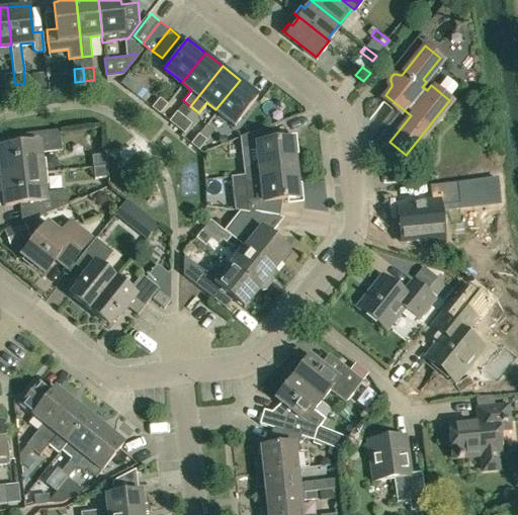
[(6,85),(15,84),(13,72),(4,73),(6,85)]
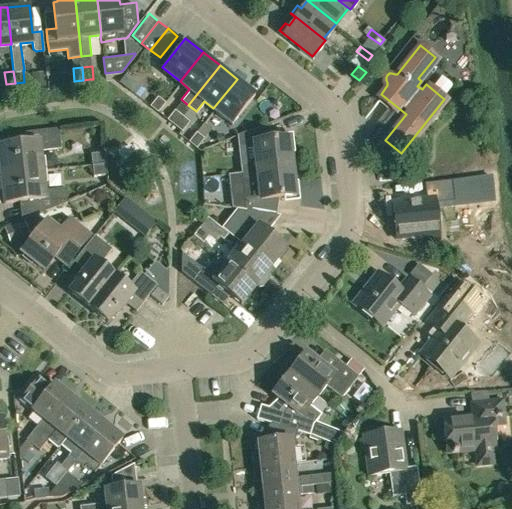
[(126,72),(120,80),(131,89),(137,81),(126,72)]
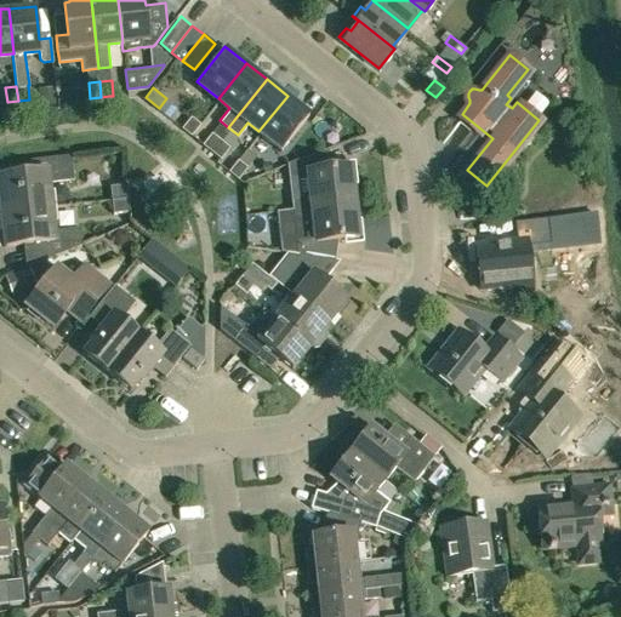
[(38,90),(39,108),(52,107),(51,89),(38,90)]
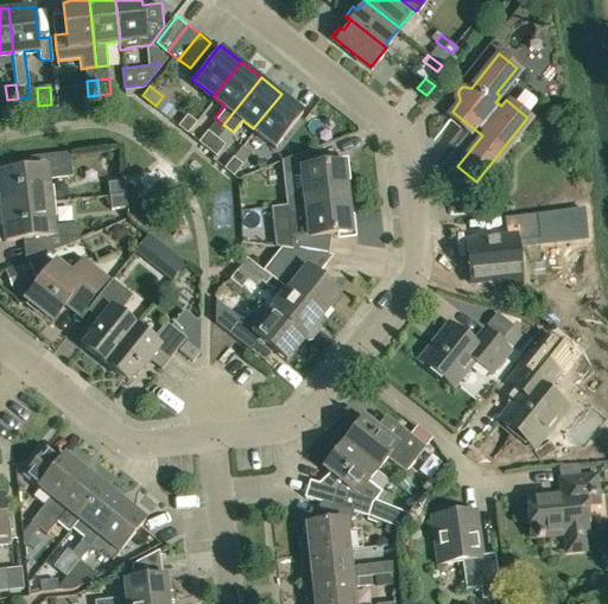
[(274,145),(302,110),(282,94),(253,128),(274,145)]
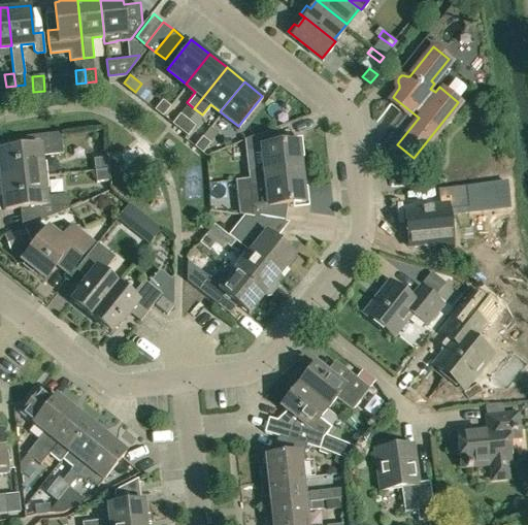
[(163,113),(171,103),(163,97),(155,107),(163,113)]
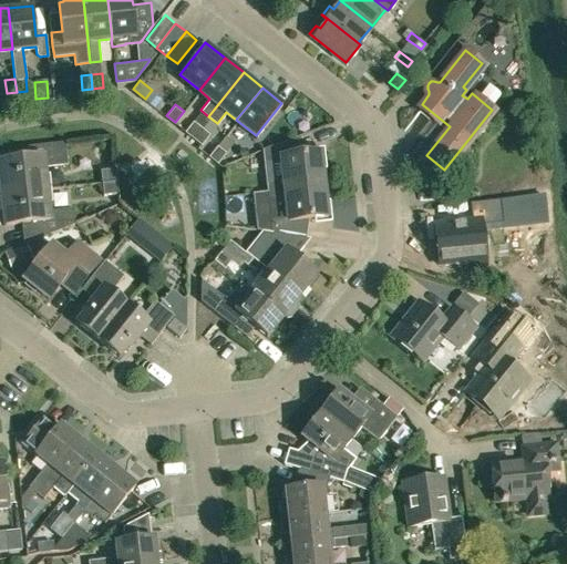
[(194,136),(202,126),(194,120),(185,131),(194,136)]
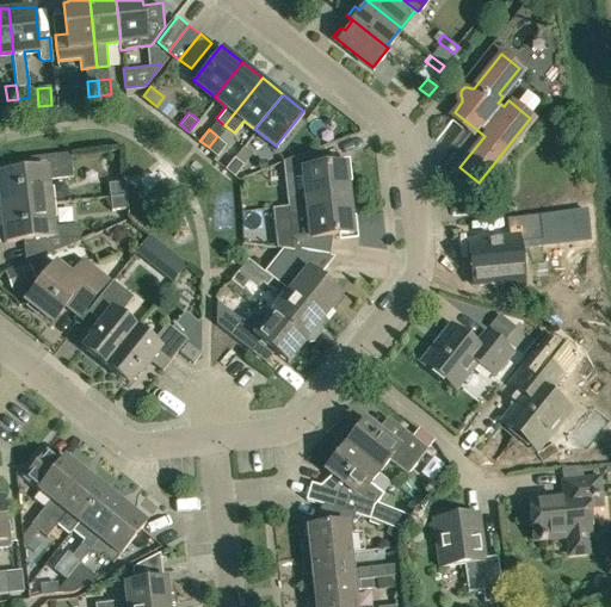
[(217,154),(227,143),(217,136),(209,147),(217,154)]
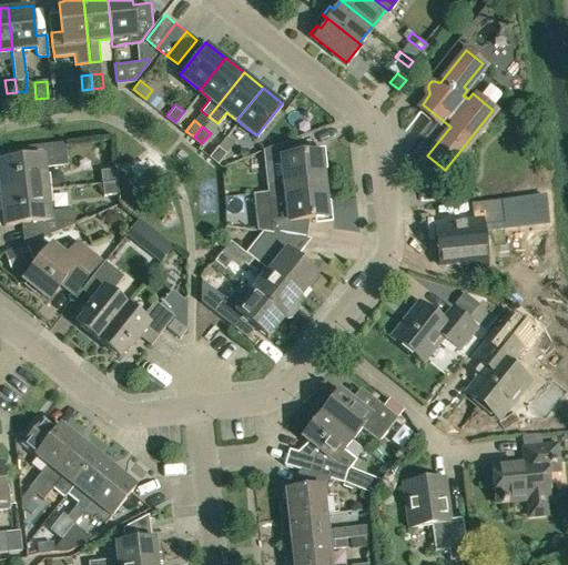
[(302,153),(295,135),(263,148),(264,160),(282,158),(284,177),(267,179),(269,191),(323,183),(320,151),(302,153)]
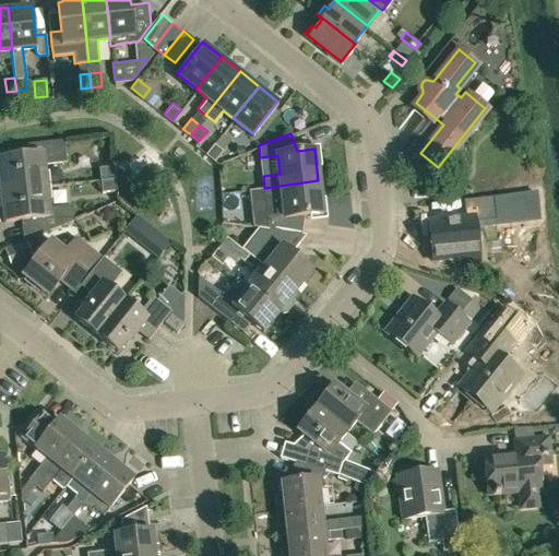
[(0,172),(2,188),(46,184),(43,162),(67,160),(64,137),(15,142),(16,156),(0,157),(0,172)]
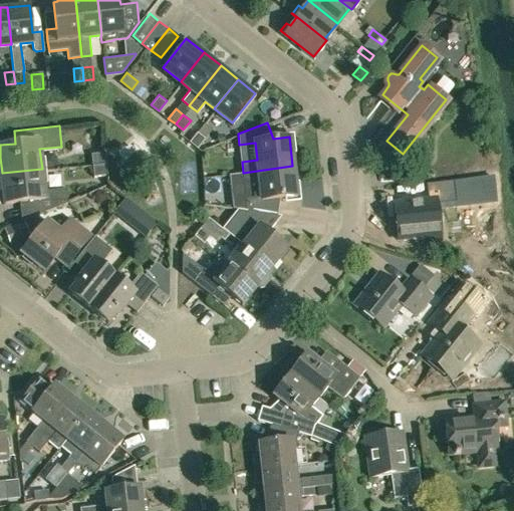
[(198,147),(205,137),(197,131),(190,141),(198,147)]
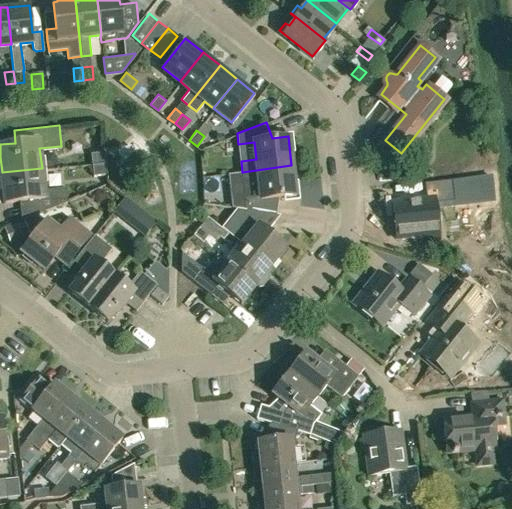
[(92,162),(106,161),(105,150),(91,151),(92,162)]
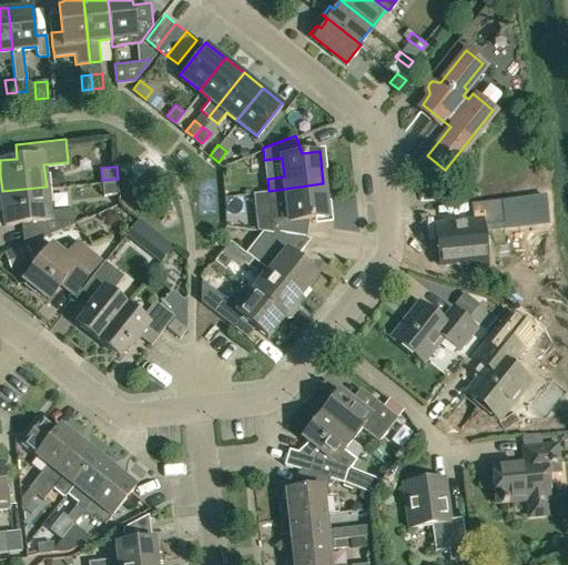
[(104,193),(119,191),(118,179),(102,180),(104,193)]
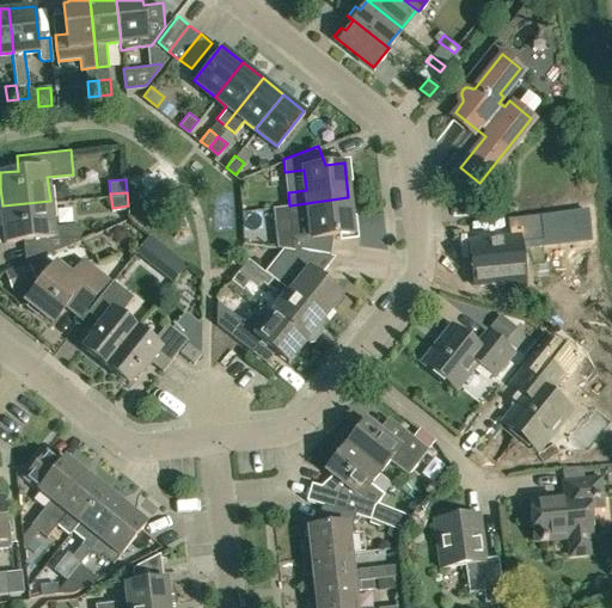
[(294,247),(294,249),(297,249),(330,255),(334,234),(352,232),(348,197),(289,206),(280,206),(281,215),(289,214),(291,214),(293,234),(294,247)]
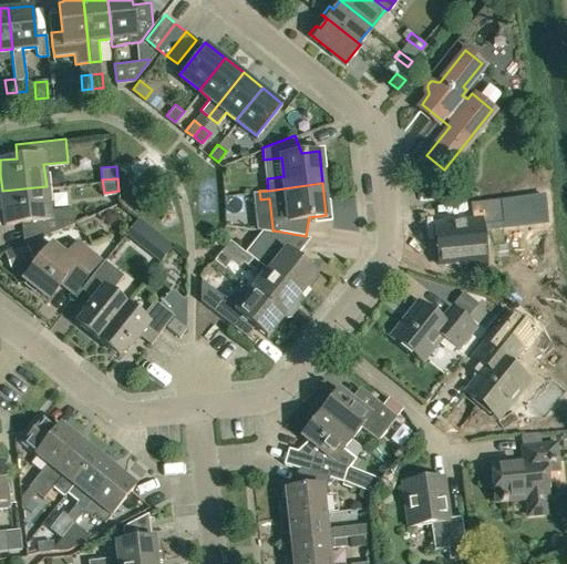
[(49,207),(47,186),(2,191),(6,222),(22,219),(24,239),(74,221),(73,205),(49,207)]
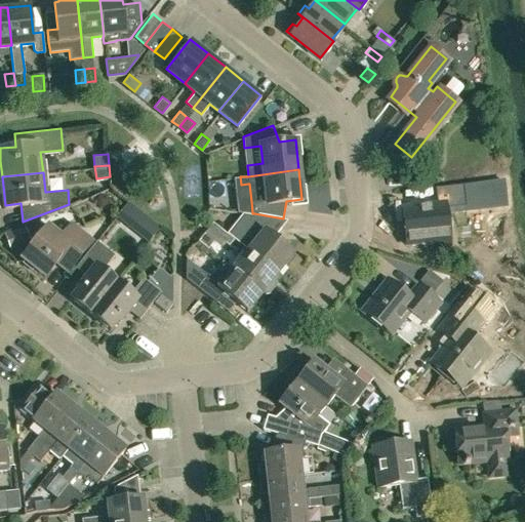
[(449,241),(445,208),(467,205),(463,184),(437,187),(438,201),(402,205),(407,243),(426,241),(426,244),(449,241)]
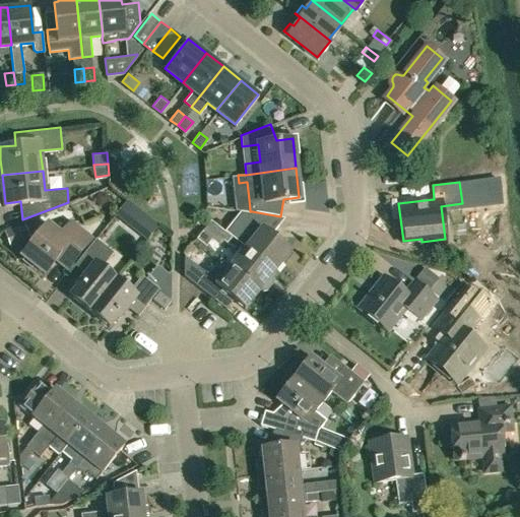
[(116,213),(127,222),(138,208),(127,199),(116,213)]
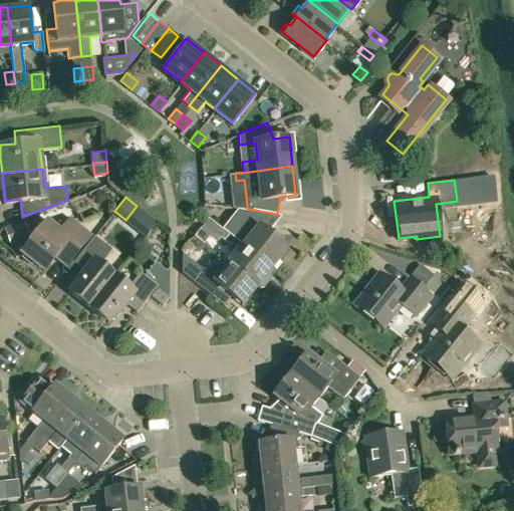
[(287,246),(268,231),(281,214),(277,214),(249,209),(245,214),(250,218),(235,237),(243,244),(244,243),(272,265),(287,246)]
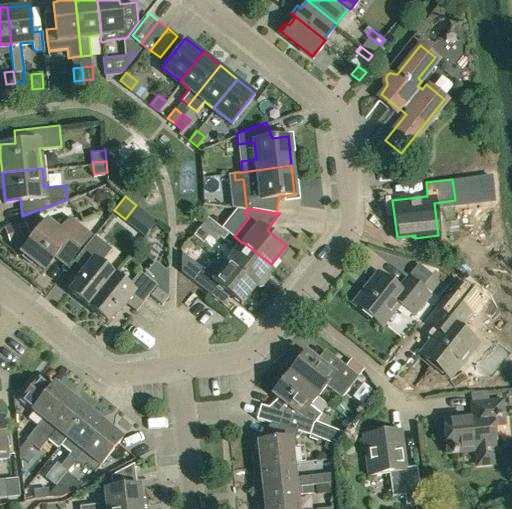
[(208,215),(202,222),(220,236),(225,230),(226,229),(222,226),(208,215)]
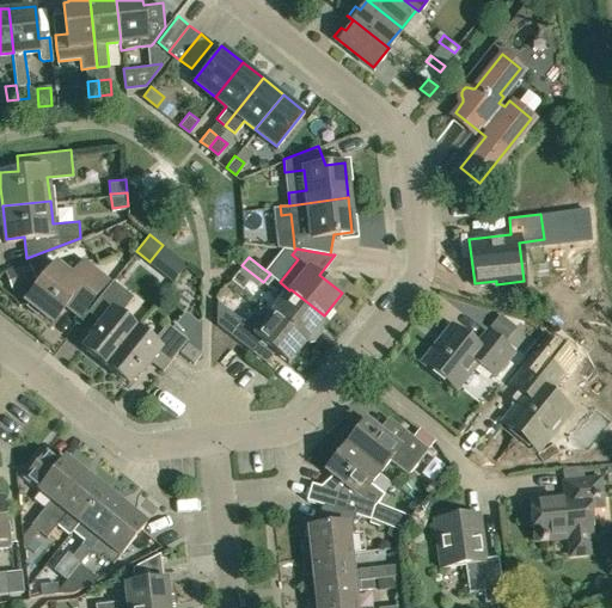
[(75,277),(55,260),(25,298),(53,318),(73,293),(85,304),(106,277),(89,263),(75,277)]
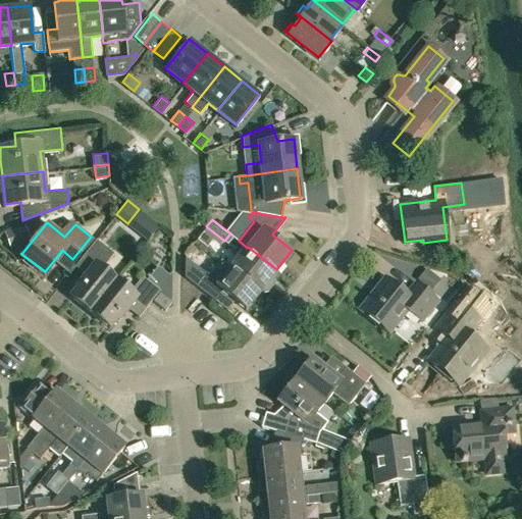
[(24,227),(4,235),(9,249),(30,242),(24,227)]
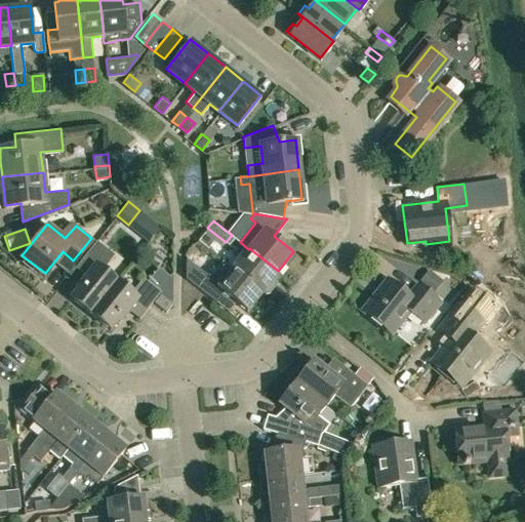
[(202,235),(198,239),(208,247),(214,239),(205,231),(202,235)]
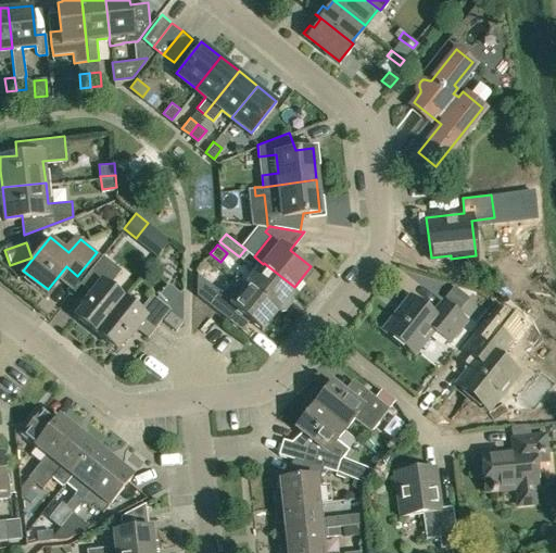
[(96,329),(123,297),(108,285),(121,267),(102,252),(79,280),(91,289),(81,302),(84,303),(75,313),(96,329)]
